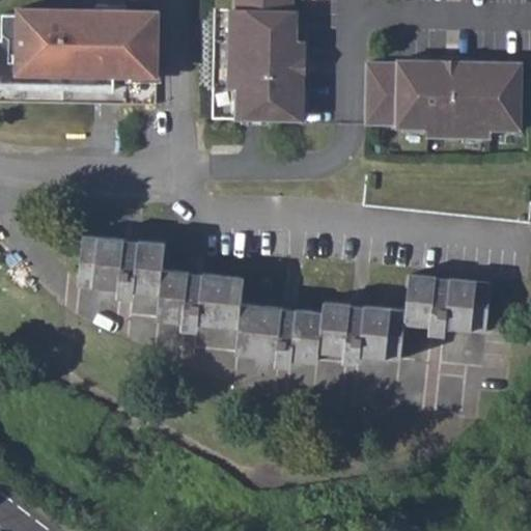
[(225,0),(226,10),(221,10),(221,85),(229,85),(228,120),(300,120),(300,85),(292,85),(292,75),(292,59),(301,59),(301,43),(292,43),(292,11),(288,11),(287,0),(225,0)]
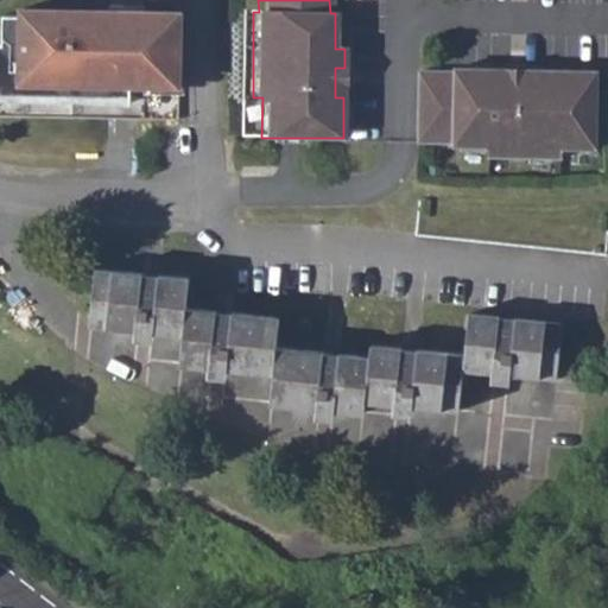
[(0,112),(165,119),(170,12),(99,10),(99,14),(97,25),(82,25),(83,14),(48,12),(48,7),(11,5),(11,11),(0,10),(0,112)]
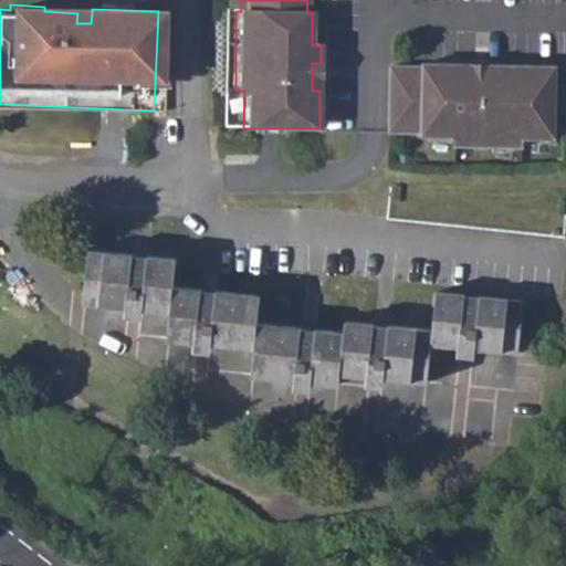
[(92,13),(77,13),(76,23),(91,23),(92,13)]
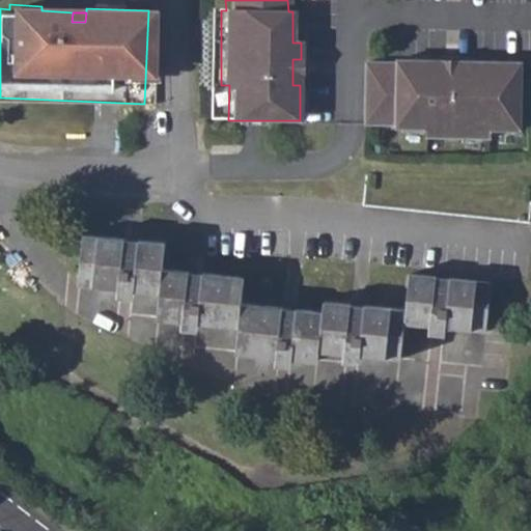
[(292,75),(300,75),(301,59),(292,59),(292,75)]
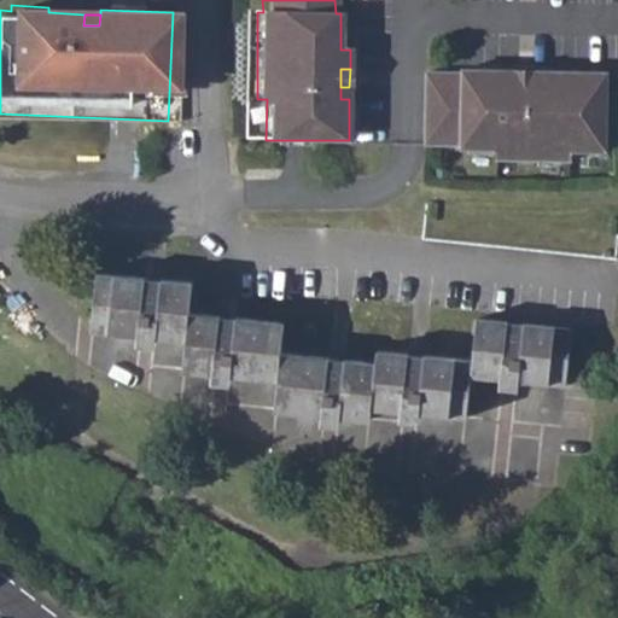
[(459,74),(423,73),(423,144),(458,145),(458,147),(494,147),(494,157),(567,157),(567,149),(602,149),(604,71),(547,71),(547,81),(514,80),(500,80),(500,70),(459,70),(459,74)]
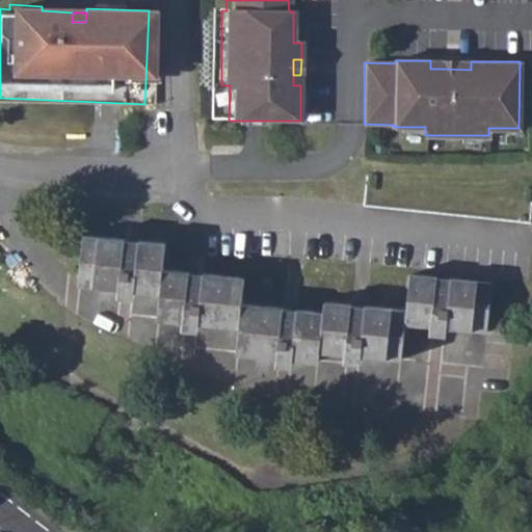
[(443,60),(443,69),(471,70),(471,61),(443,60)]
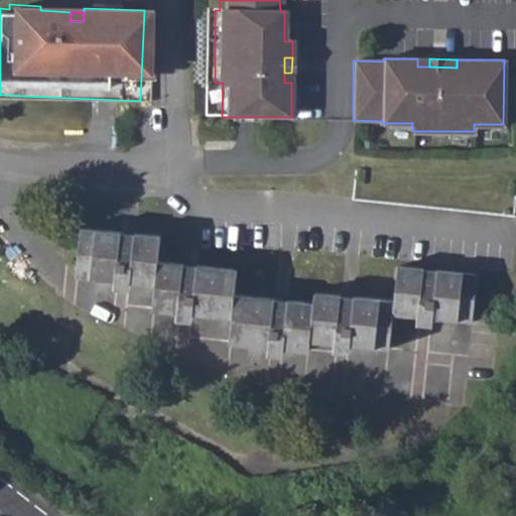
[(234,292),(236,268),(157,261),(159,236),(81,230),(77,277),(156,284),(154,309),(231,315),(229,341),(307,347),(308,340),(389,347),(392,315),(415,317),(414,328),(433,330),(433,321),(461,324),(465,273),(400,267),(397,295),(313,288),(312,299),(234,292)]
